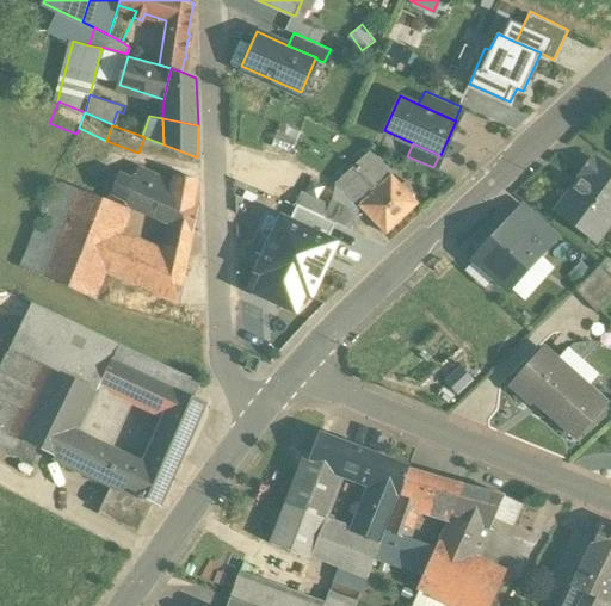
[(371,152),(340,183),(362,205),(393,174),(371,152)]
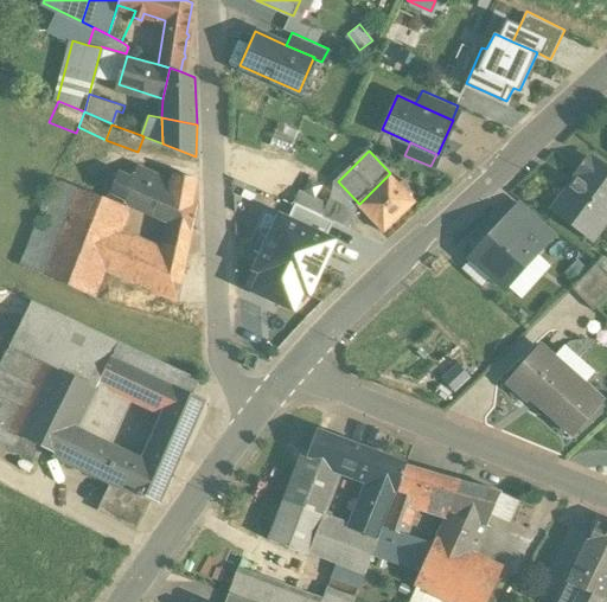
[(606,213),(606,166),(587,152),(575,167),(580,171),(554,205),(593,234),(606,213)]
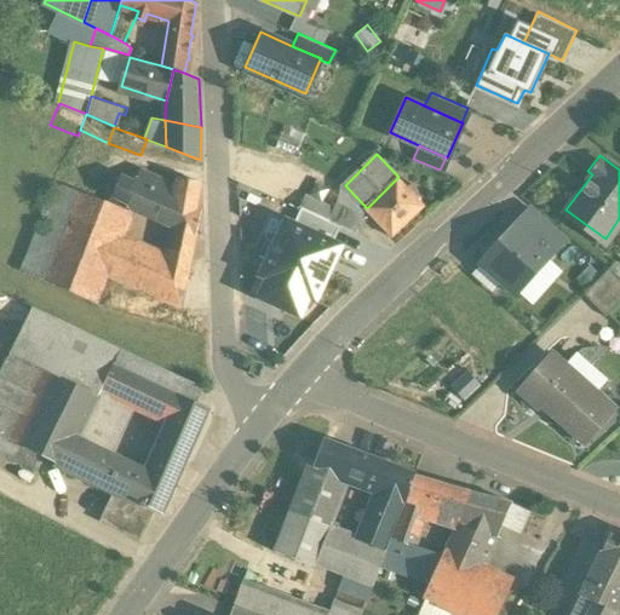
[(174,185),(142,170),(136,180),(120,173),(113,193),(177,223),(195,231),(200,208),(194,208),(200,182),(178,176),(174,185)]
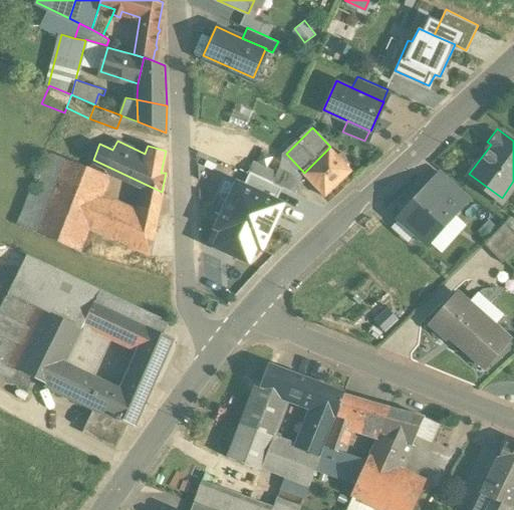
[(330,147),(304,173),(326,195),(352,170),(330,147)]
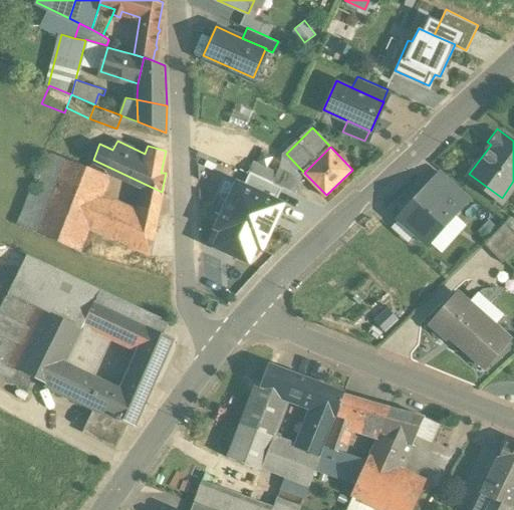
[(65,156),(47,149),(39,169),(58,176),(65,156)]
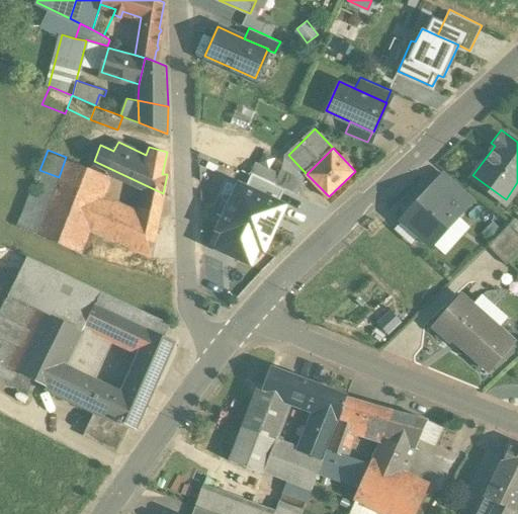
[(66,157),(59,177),(39,170),(18,223),(78,250),(87,228),(100,195),(109,174),(66,157)]
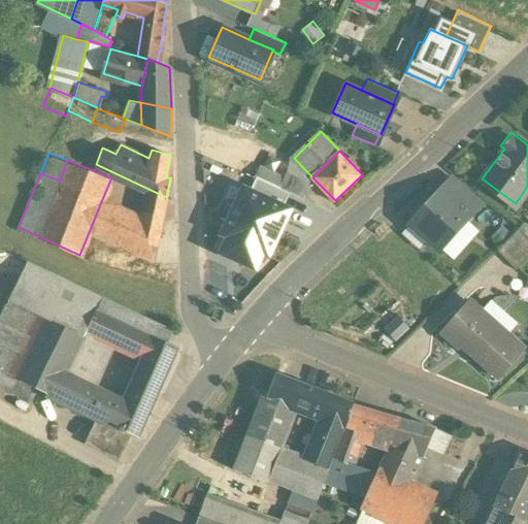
[(286,176),(260,165),(256,175),(281,187),(286,176)]
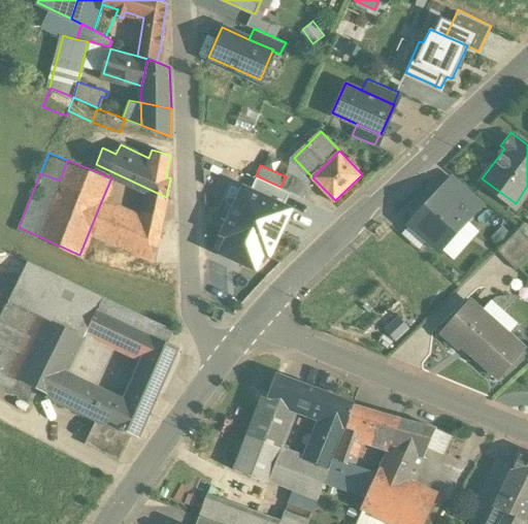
[(310,182),(288,171),(286,176),(281,187),(290,191),(303,197),(310,182)]
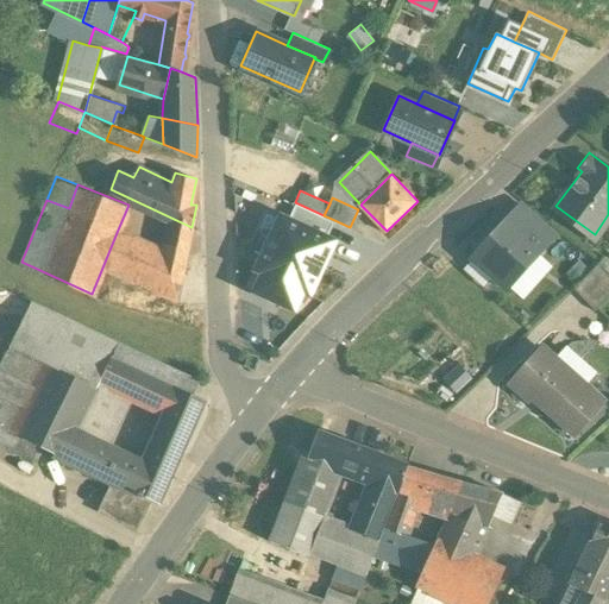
[(296,202),(288,219),(327,236),(334,220),(296,202)]
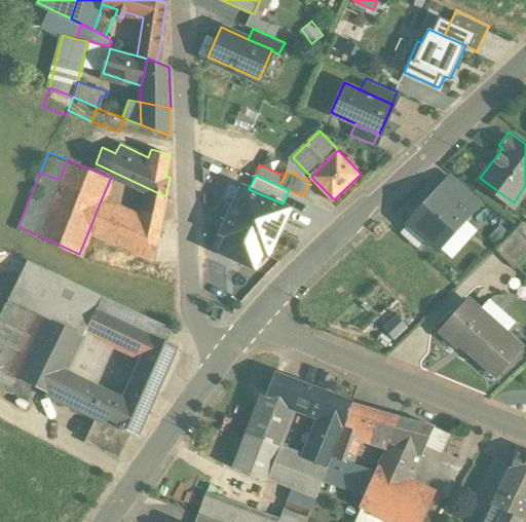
[(480,199),(454,177),(441,190),(467,214),(480,199)]
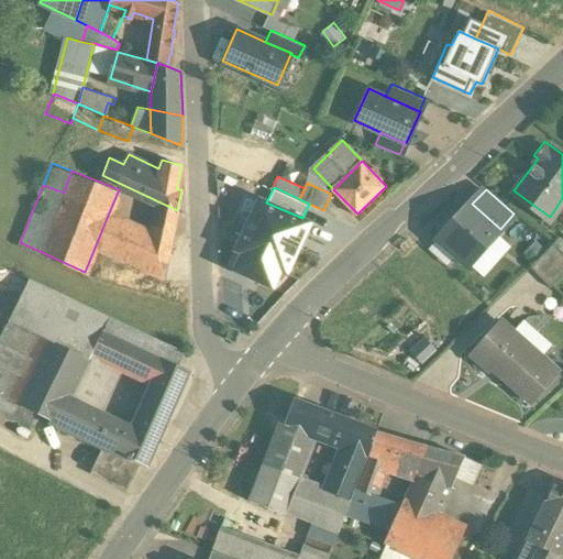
[(258,198),(243,231),(295,254),(309,222),(302,218),(266,203),(258,198)]
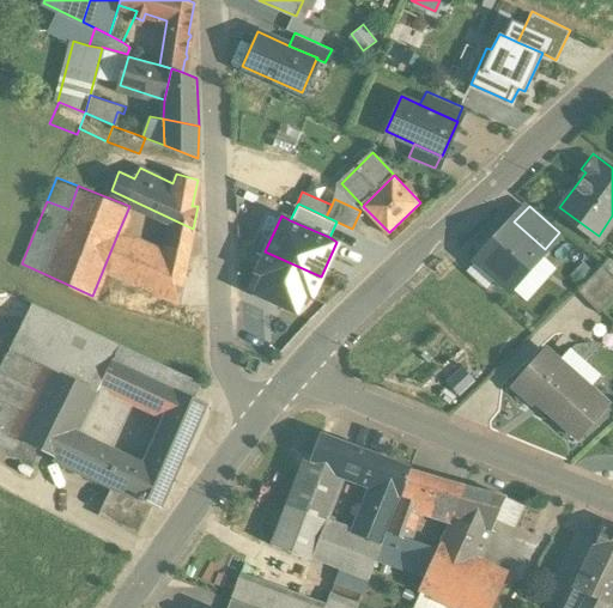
[(514,222),(510,219),(474,259),(509,290),(545,249),(514,222)]
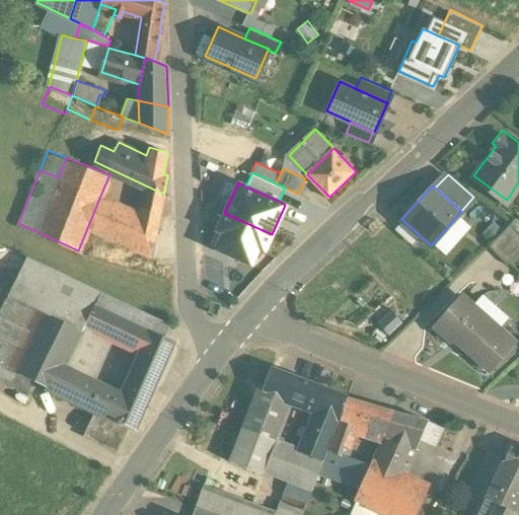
[(139,214),(100,196),(87,228),(151,255),(163,194),(148,187),(139,214)]
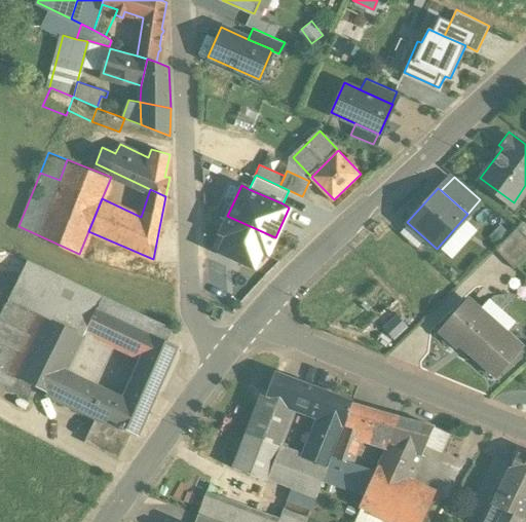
[(267,255),(275,237),(227,216),(220,232),(225,235),(218,251),(254,267),(261,252),(267,255)]
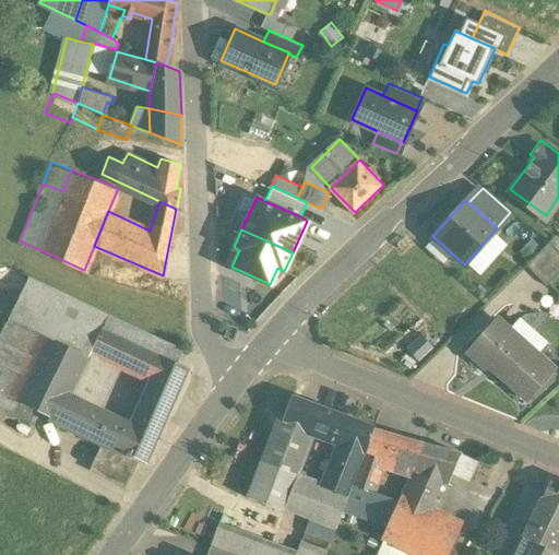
[(558,271),(558,251),(548,240),(525,262),(547,283),(558,271)]
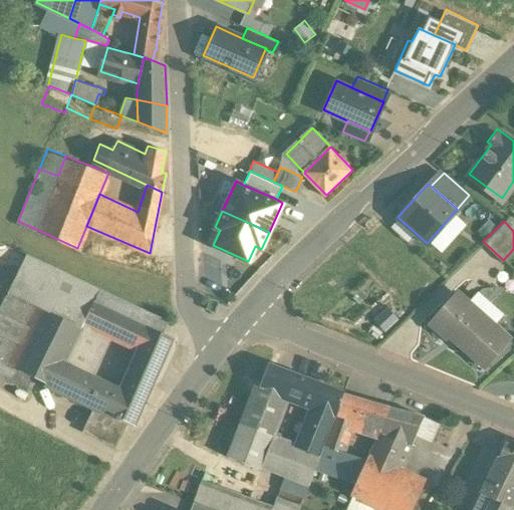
[(99,288),(26,254),(8,292),(44,310),(44,309),(57,282),(93,300),(99,288)]
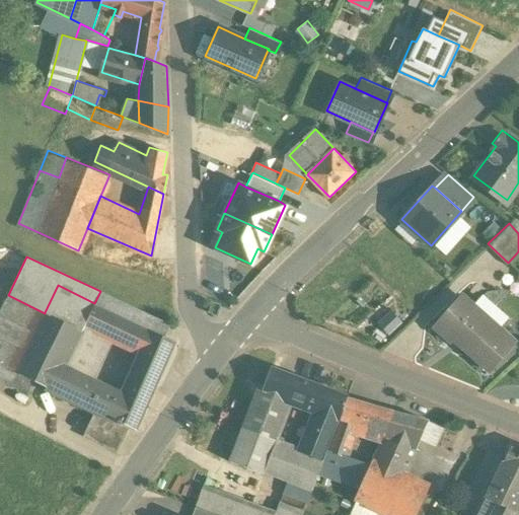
[(94,303),(58,285),(45,312),(82,330),(85,324),(86,320),(94,305),(94,303)]
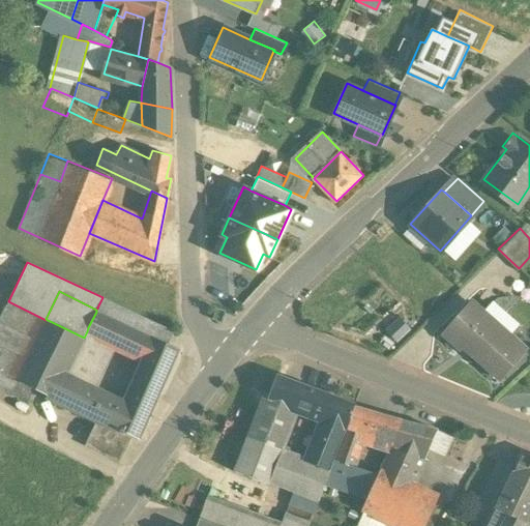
[(233,295),(221,293),(219,305),(231,308),(233,295)]
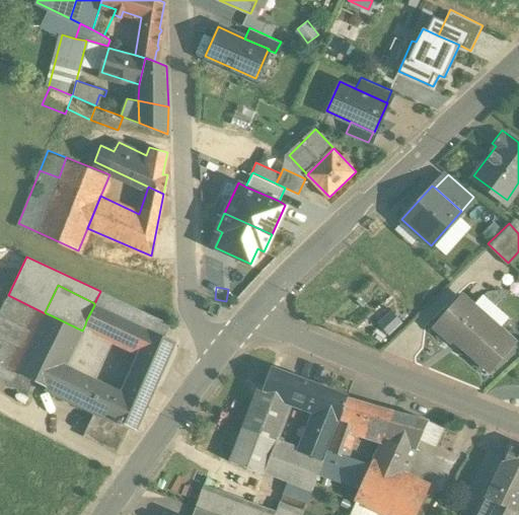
[(158,317),(100,291),(94,303),(94,305),(153,332),(158,317)]
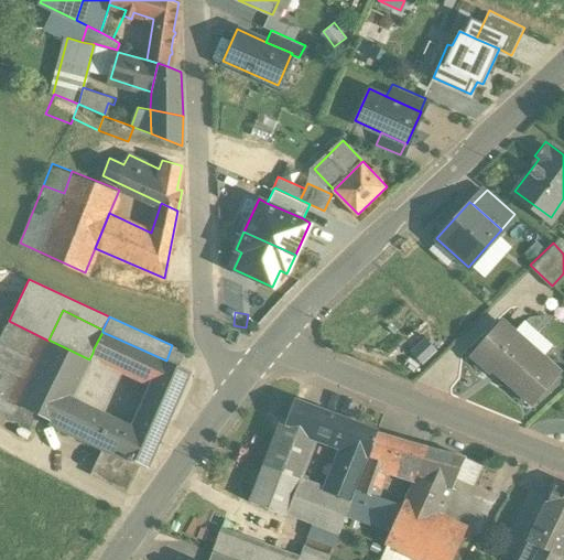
[(561,372),(503,319),(473,352),(491,368),(494,365),(533,401),(561,372)]
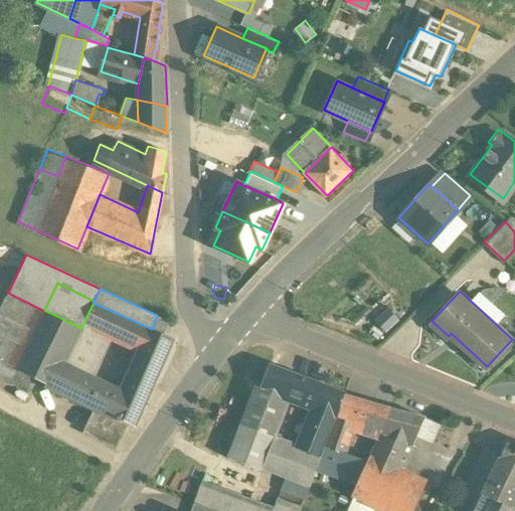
[(8,293),(0,308),(0,358),(16,368),(44,311),(8,293)]
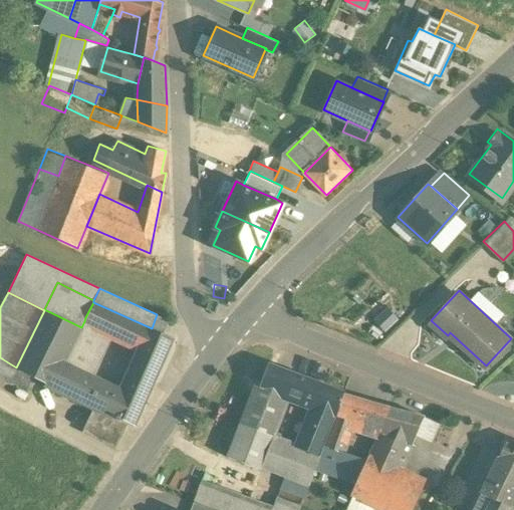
[(106,331),(143,347),(152,328),(93,302),(85,317),(84,321),(106,331)]
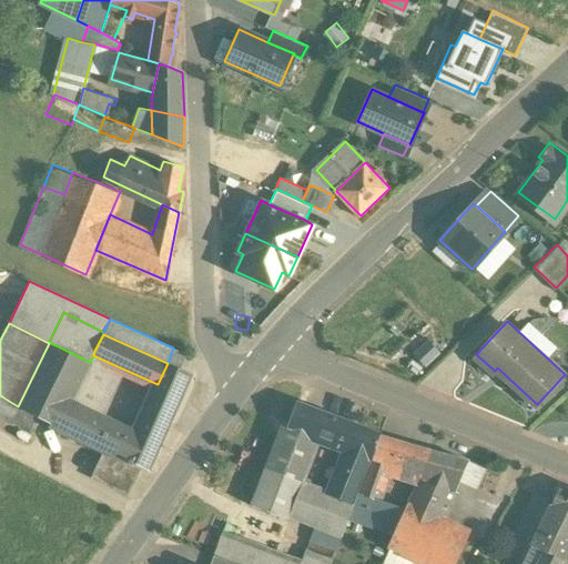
[(39,418),(82,439),(93,415),(71,404),(90,362),(49,342),(49,343),(18,406),(18,408),(39,418)]
